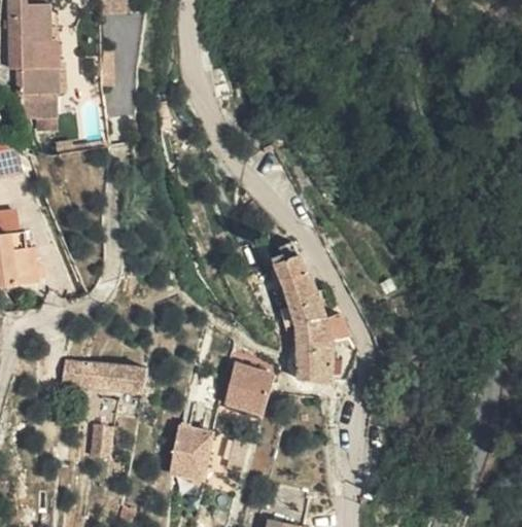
[(20,92),(26,93),(58,94),(61,94),(63,65),(63,42),(57,42),(57,29),(58,6),(54,6),(34,4),(34,0),(18,0),(14,68),(21,68),(20,92)]
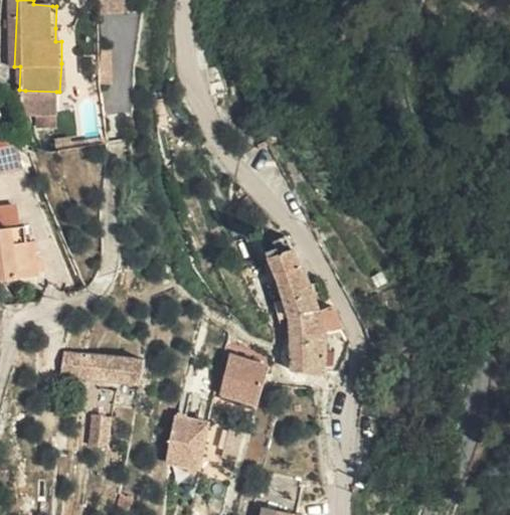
[(104,87),(115,87),(116,54),(105,53),(104,87)]
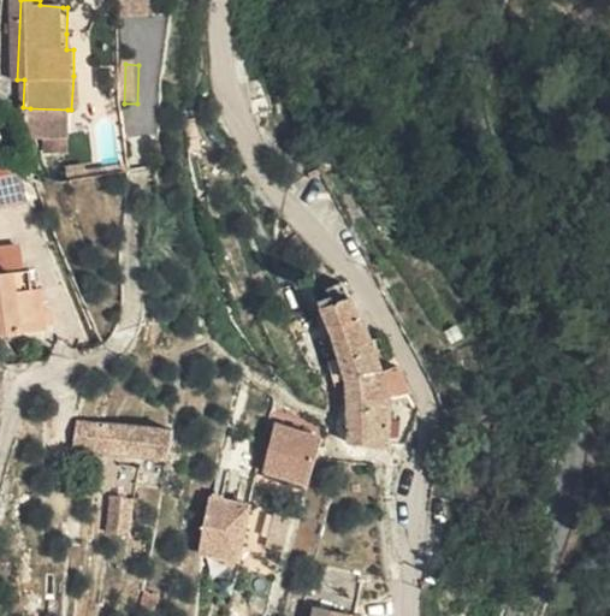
[(73,76),(71,110),(81,110),(82,76),(73,76)]
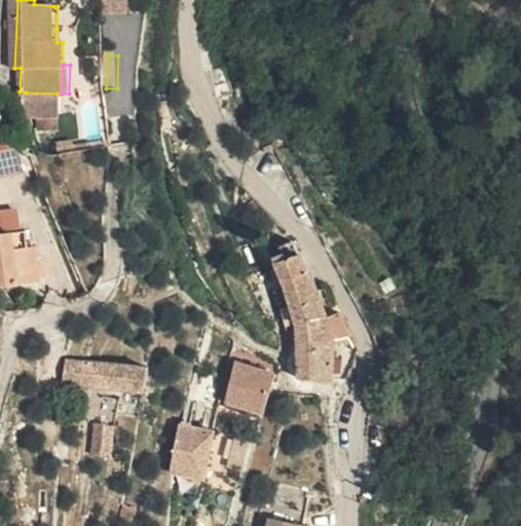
[(58,94),(26,92),(25,115),(58,116),(58,94)]
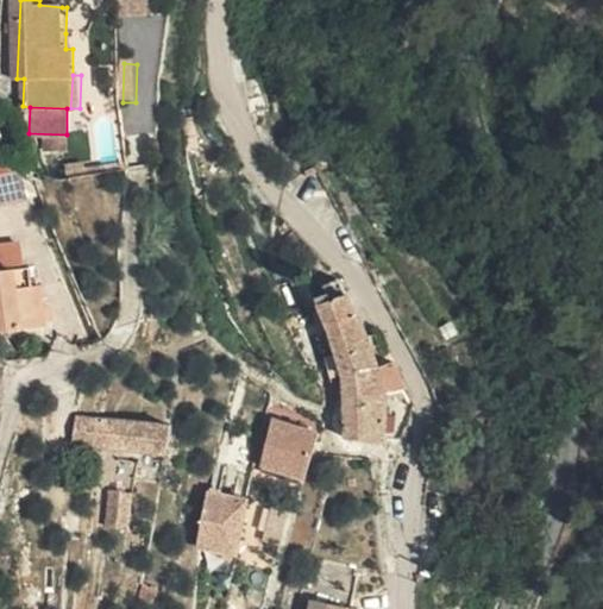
[(0,270),(10,269),(5,245),(0,245),(0,270)]
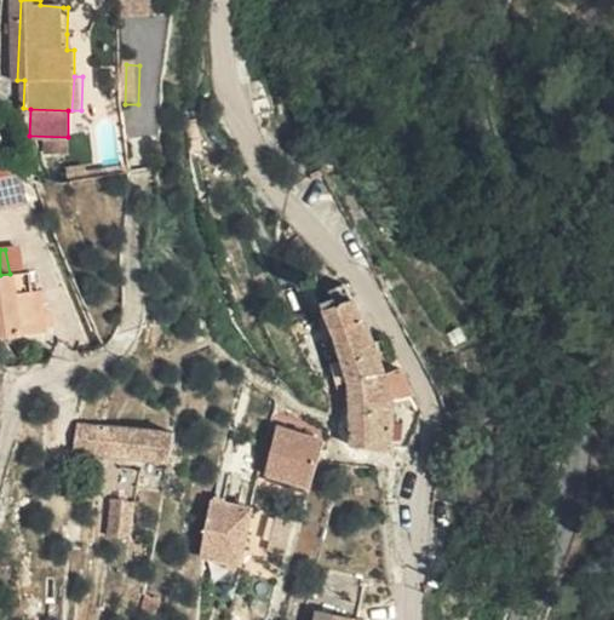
[(10,274),(0,275),(0,337),(39,328),(30,288),(21,290),(16,273),(10,274)]
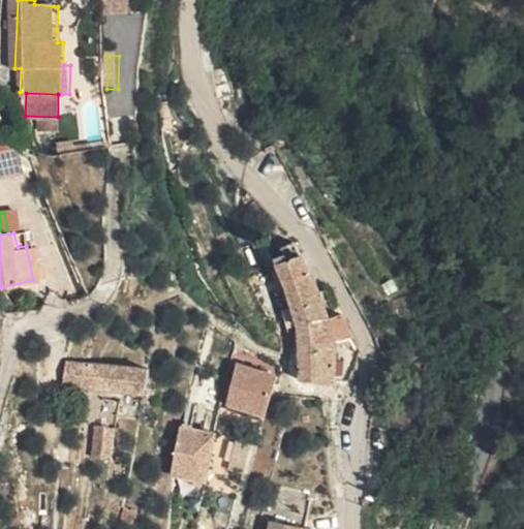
[(299,244),(296,238),(283,245),(287,256),(279,259),(291,307),(276,311),(277,315),(282,314),(284,327),(296,323),(325,317),(325,311),(331,309),(324,289),(317,291),(311,274),(308,275),(299,244)]
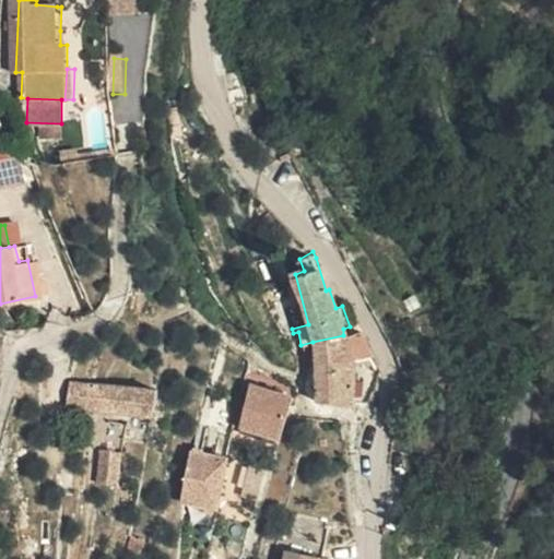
[(313,342),(314,375),(352,367),(348,352),(356,356),(370,354),(361,334),(358,334),(343,335),(313,342)]
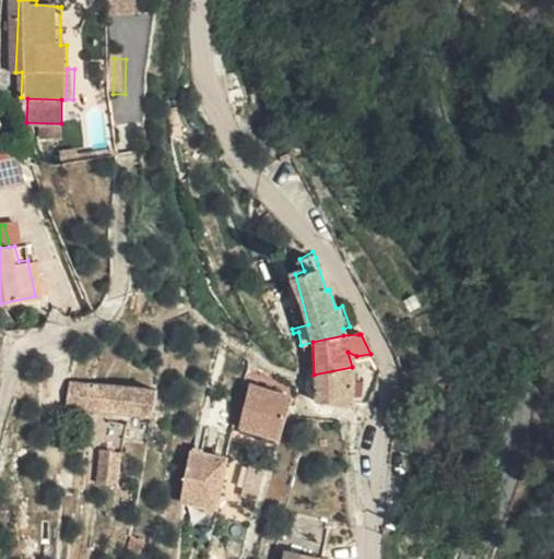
[(314,375),(314,378),(314,401),(353,404),(353,393),(352,367),(314,375)]
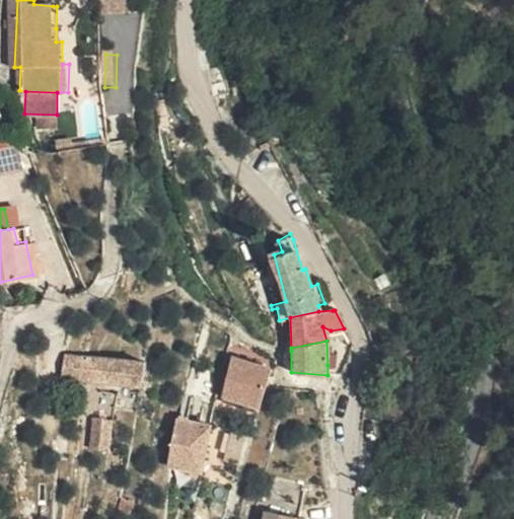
[(55,381),(76,382),(78,359),(58,358),(55,381)]
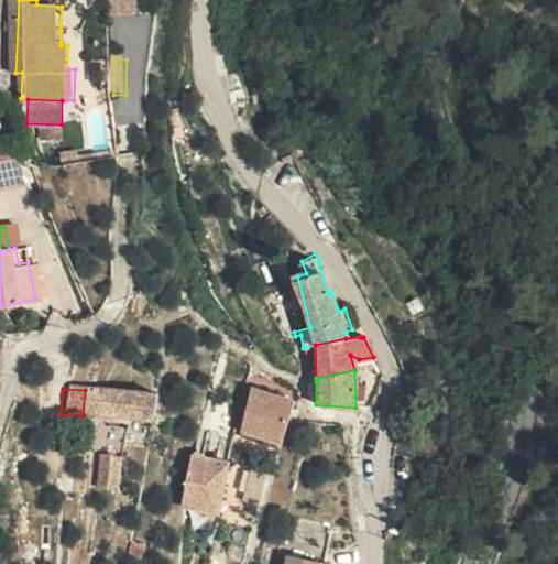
[(281,444),(288,419),(295,399),(249,389),(238,436),(244,437),(245,435),(281,444)]
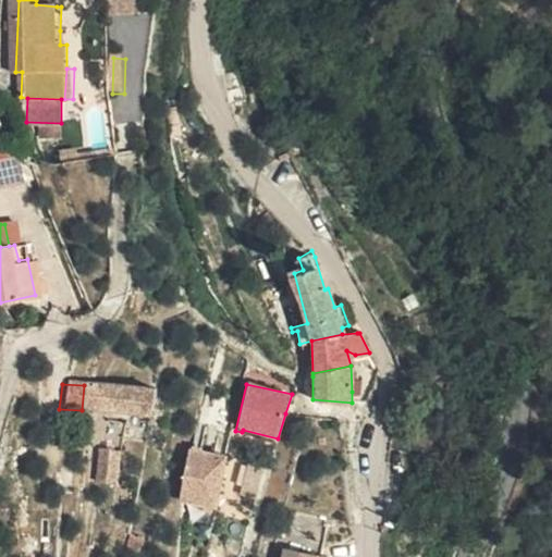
[(106,422),(126,425),(129,416),(124,415),(126,388),(120,387),(84,385),(82,410),(82,419),(90,420),(90,411),(107,413),(106,422)]
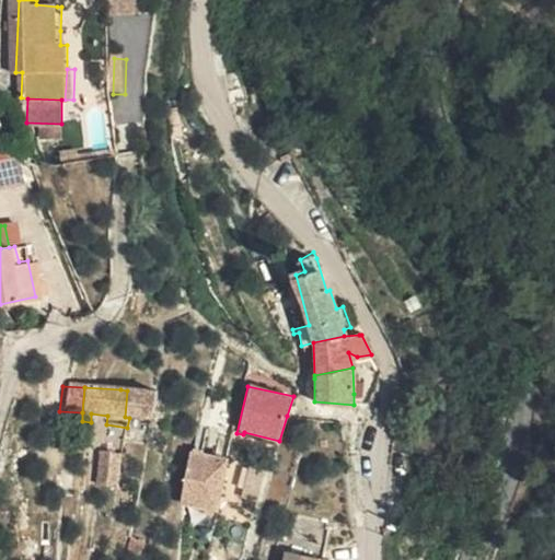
[(125,417),(129,418),(149,419),(151,392),(127,391),(125,417)]
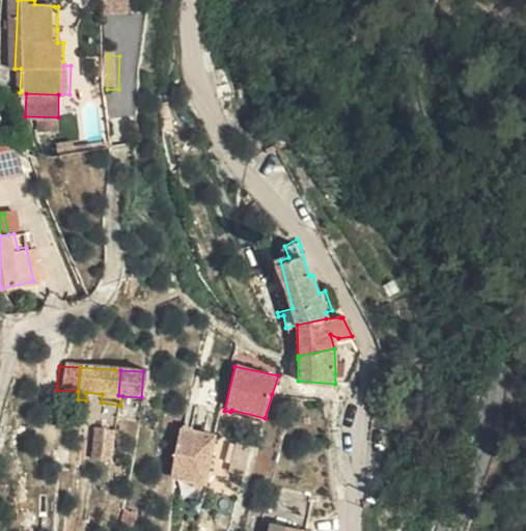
[(200,484),(205,485),(212,458),(216,434),(189,428),(193,404),(184,402),(181,425),(178,425),(170,477),(173,477),(189,481),(189,485),(199,487),(200,484)]
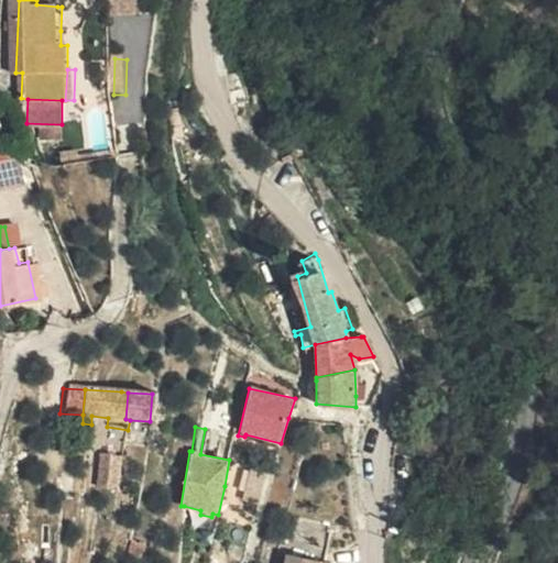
[(105,490),(115,492),(116,477),(126,475),(128,456),(96,454),(91,487),(91,496),(104,497),(105,490)]
